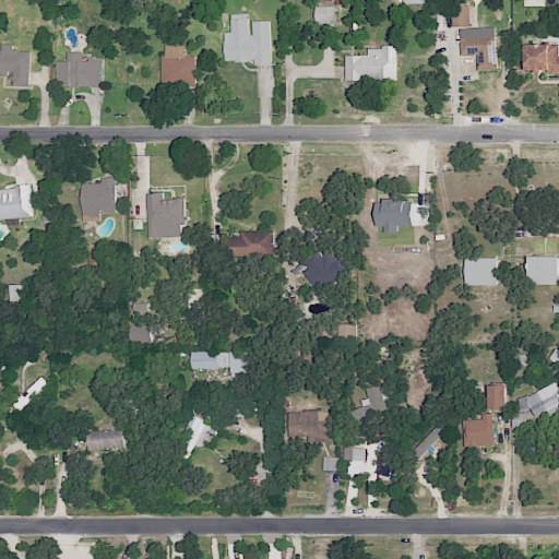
[(335,6),(316,7),(316,24),(335,23),(335,6)]
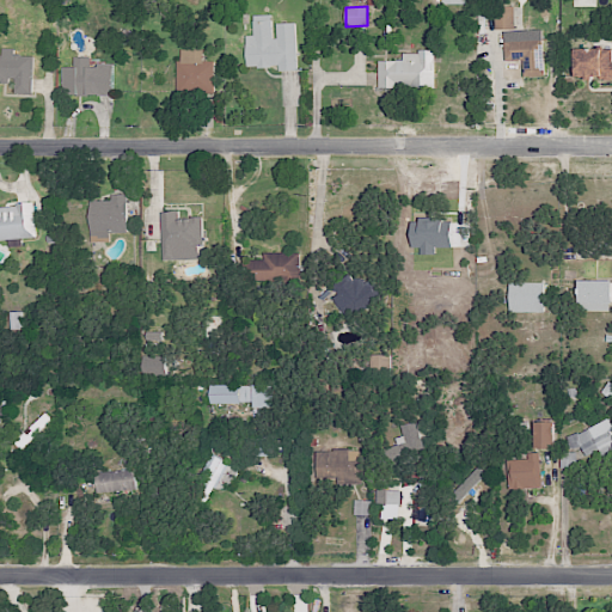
[(514,6),(494,7),(495,29),(515,29),(514,6)]
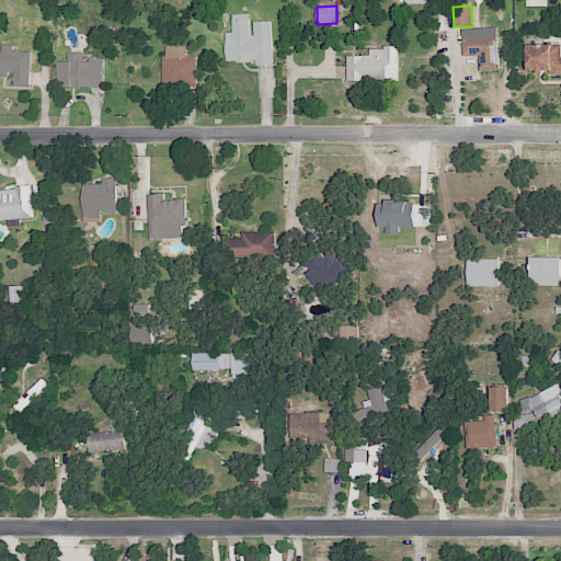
[(271,21),(251,21),(251,13),(232,13),(232,33),(226,33),(226,61),(255,60),(255,66),(273,65),(271,21)]
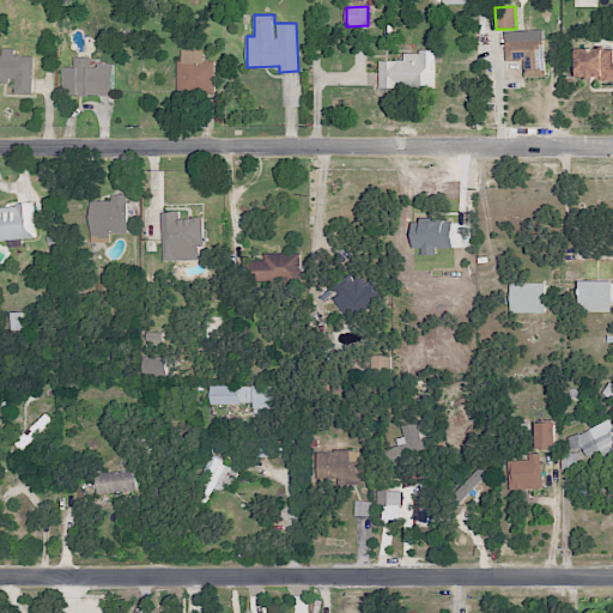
[(523,60),(523,77),(545,76),(544,30),(504,31),(505,61),(523,60)]
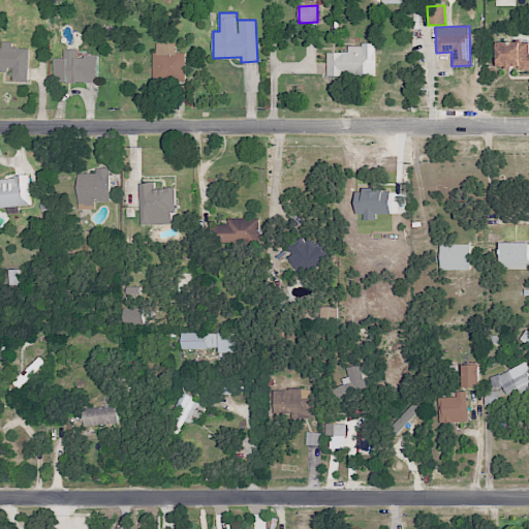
[(28,81),(29,48),(12,48),(12,41),(2,41),(1,48),(0,47),(0,69),(12,70),(12,81),(28,81)]
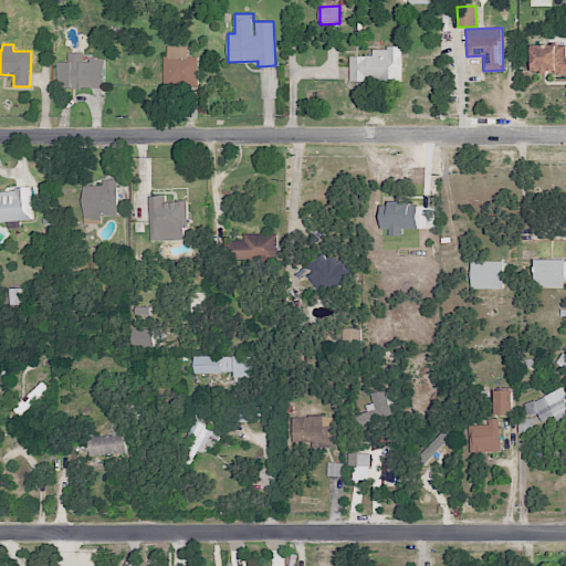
[(565,44),(532,45),(533,73),(565,71),(565,55),(565,56),(565,44)]
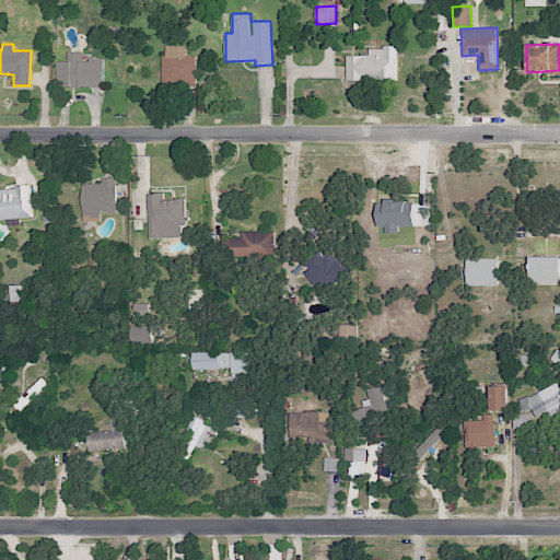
[(196,85),(196,56),(186,56),(186,46),(163,45),(162,85),(196,85)]
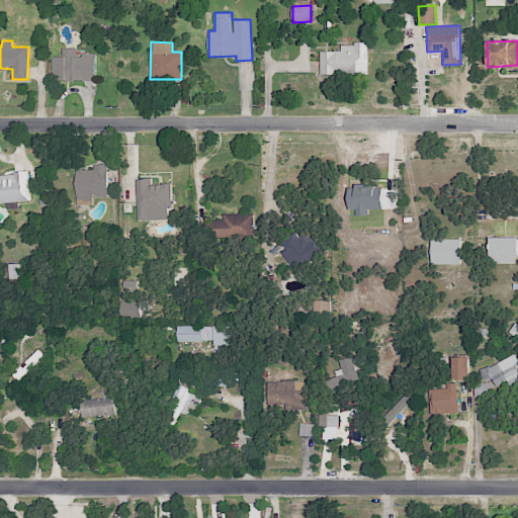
[(320,52),(321,75),(368,74),(367,44),(341,44),(341,51),(320,52)]
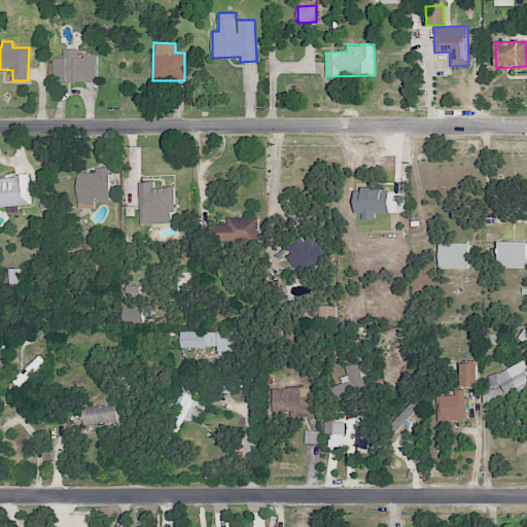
[(98,56),(77,56),(77,49),(64,48),(63,58),(54,57),(54,81),(97,82),(98,56)]
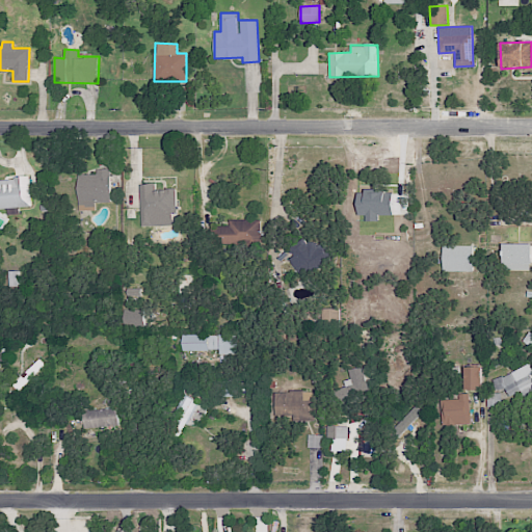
[(110,204),(110,168),(97,168),(97,174),(78,175),(78,204),(110,204)]
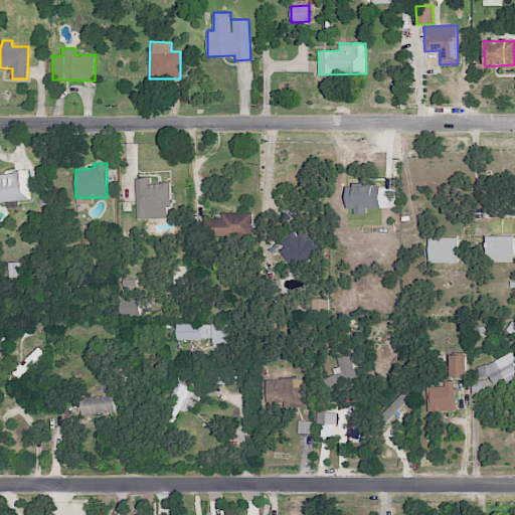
[(0,172),(0,200),(29,200),(28,172),(0,172)]
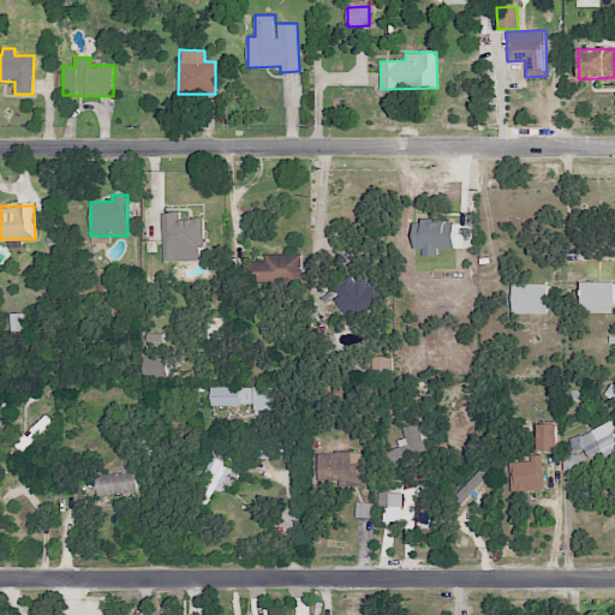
[(203,218),(180,219),(180,213),(162,213),(163,261),(201,261),(199,248),(204,248),(203,218)]
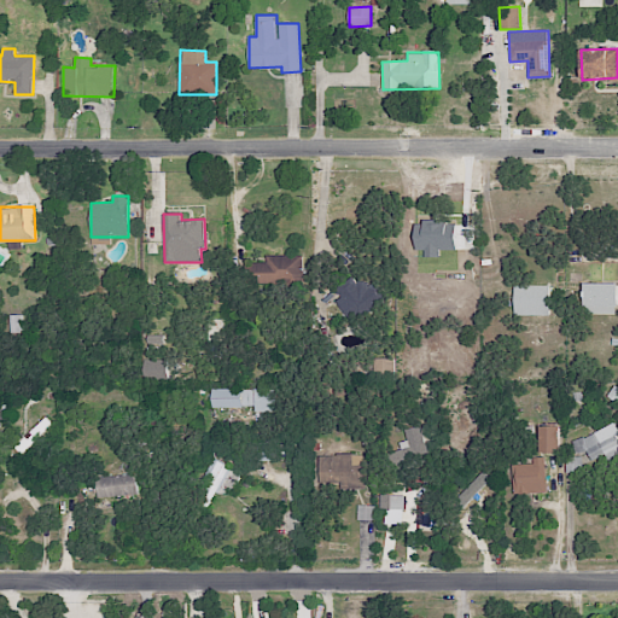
[(267,256),(267,262),(256,262),(256,285),(303,284),(302,255),(267,256)]
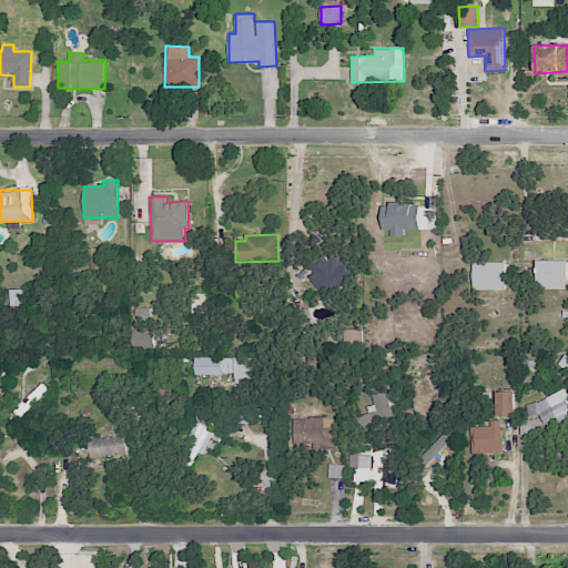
[(317,294),(355,283),(347,255),(327,262),(326,256),(308,261),(317,294)]
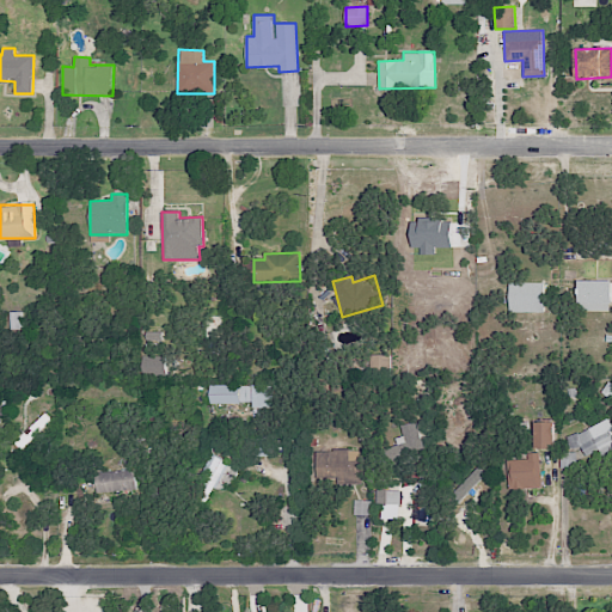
[(587,311),(610,311),(610,303),(611,301),(611,280),(579,280),(577,301),(587,301),(587,311)]
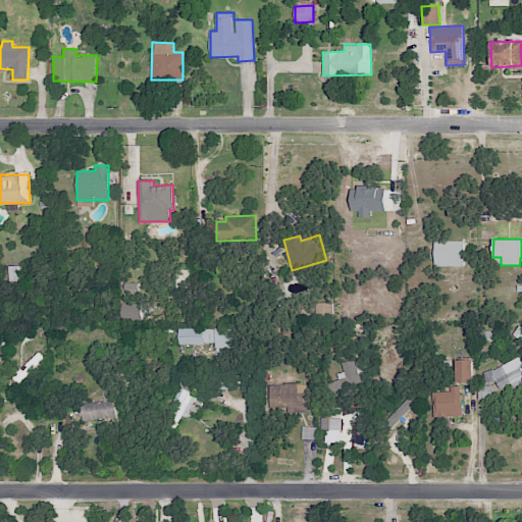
[(434,266),(464,266),(464,241),(434,241),(434,266)]
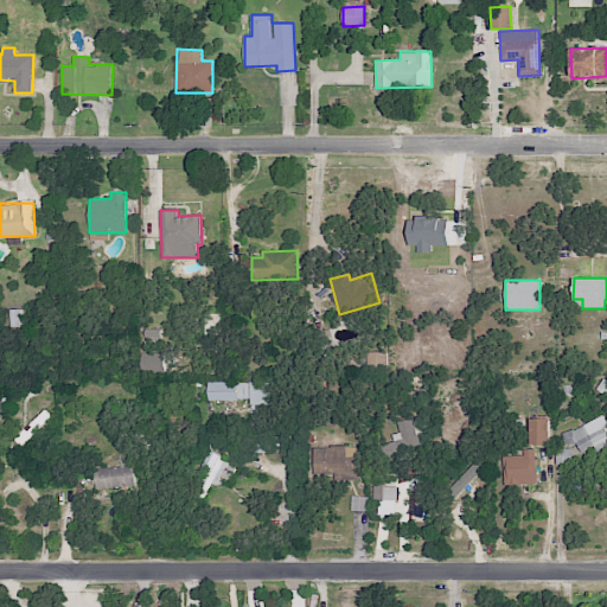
[(366,376),(387,376),(388,351),(368,351),(366,376)]
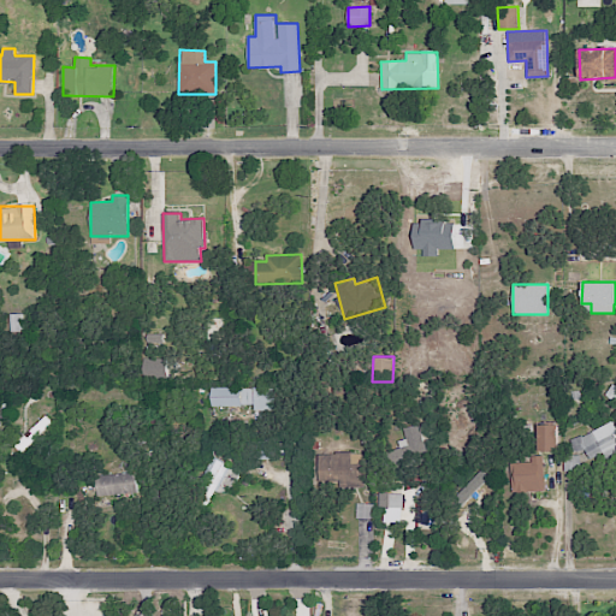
[(167,378),(167,359),(144,359),(143,377),(167,378)]
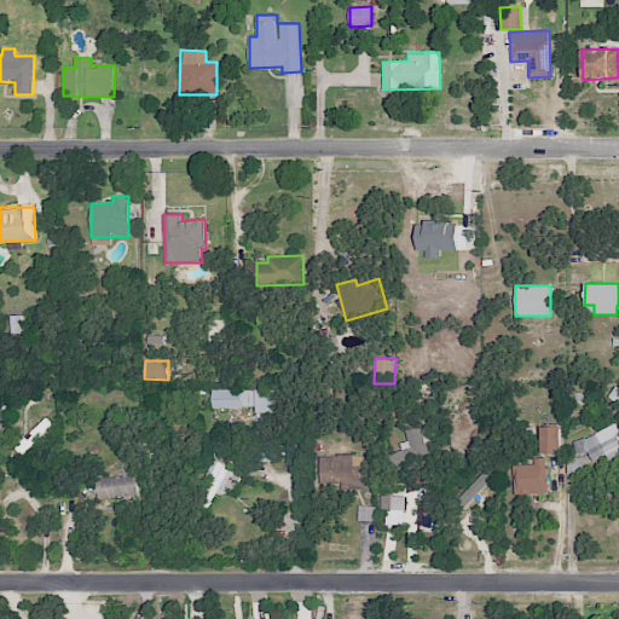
[(212,408),(255,408),(255,412),(277,412),(277,389),(212,389),(212,408)]
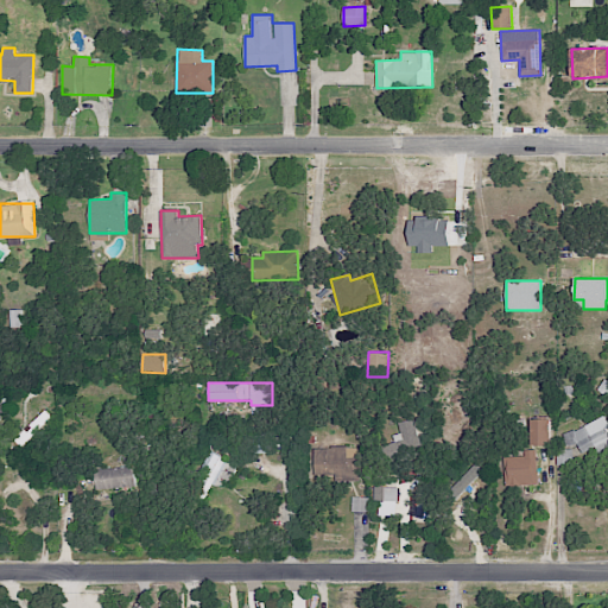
[(32,420),(39,429),(51,417),(45,410),(32,420)]
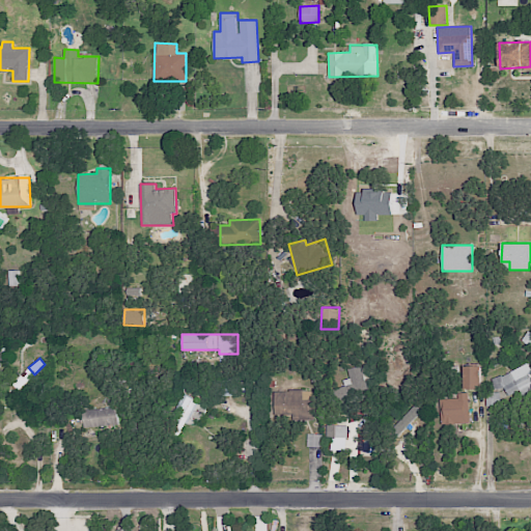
[(530,388),(530,373),(526,364),(492,381),(496,390),(504,386),(510,398),(530,388)]
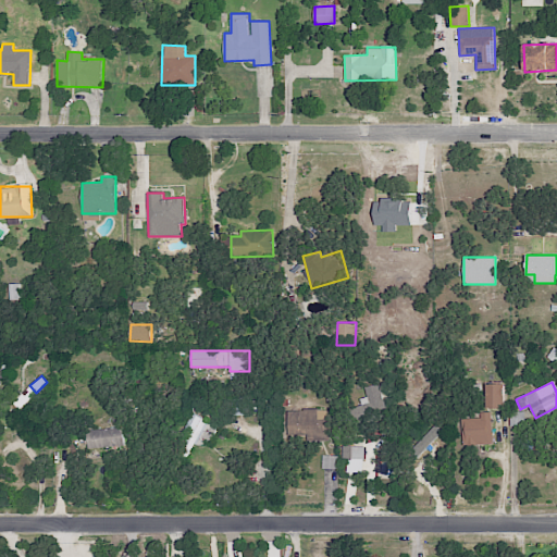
[(505,408),(505,384),(486,384),(485,408),(505,408)]
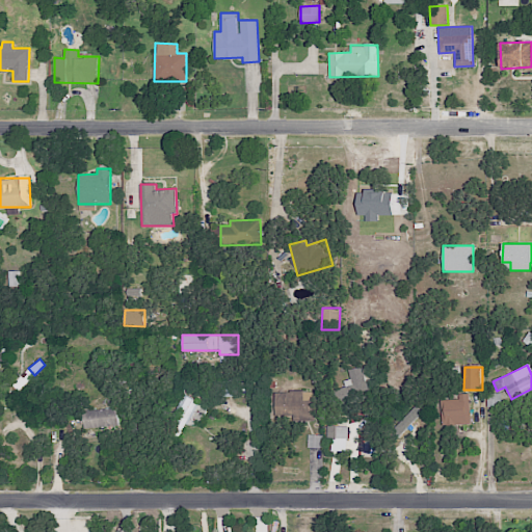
[(340,404),(371,399),(368,379),(344,383),(345,387),(337,389),(340,404)]
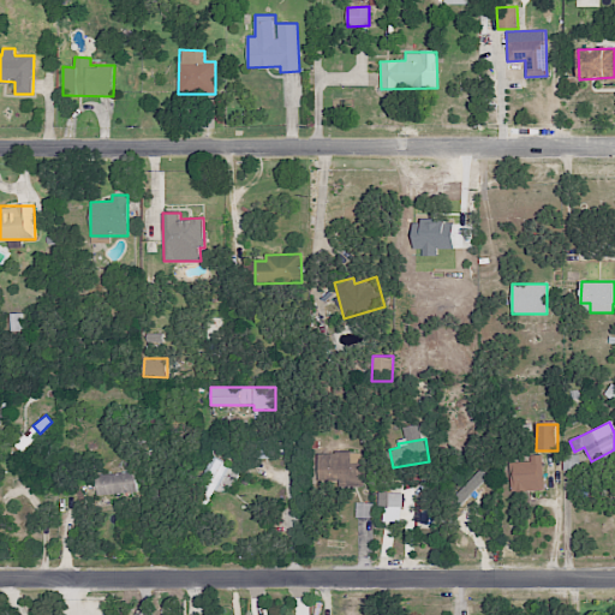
[(257,441),(257,459),(272,458),(272,440),(257,441)]
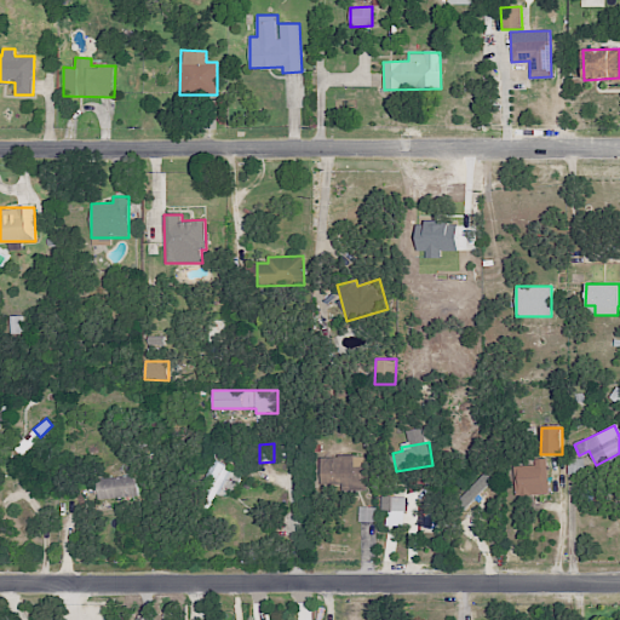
[(514,466),(515,495),(547,494),(546,458),(535,459),(535,465),(514,466)]
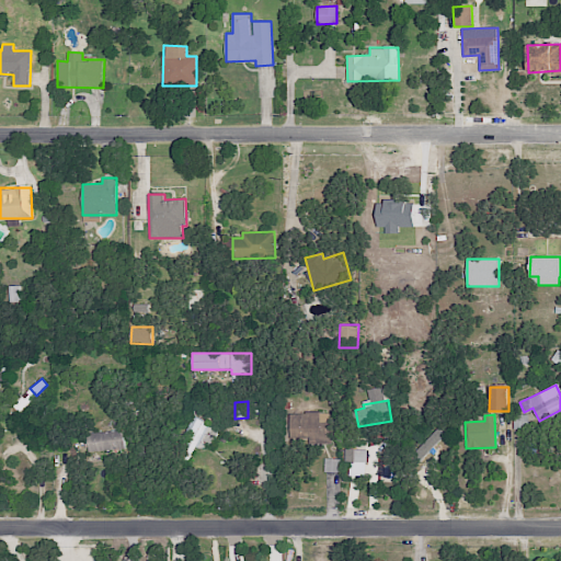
[(528,414),(514,414),(515,428),(528,427),(528,414)]
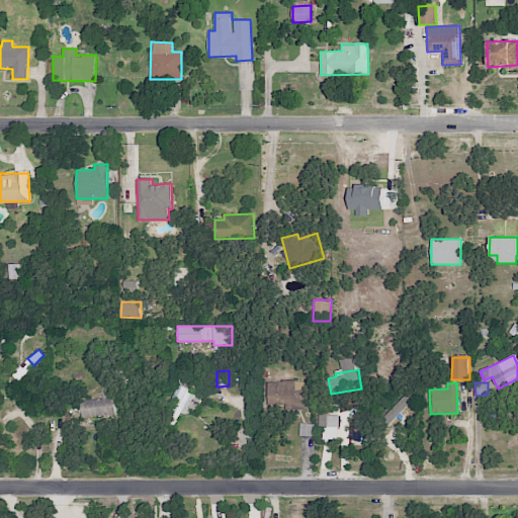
[(162,421),(174,427),(181,411),(185,414),(193,399),(200,403),(203,395),(180,383),(162,421)]
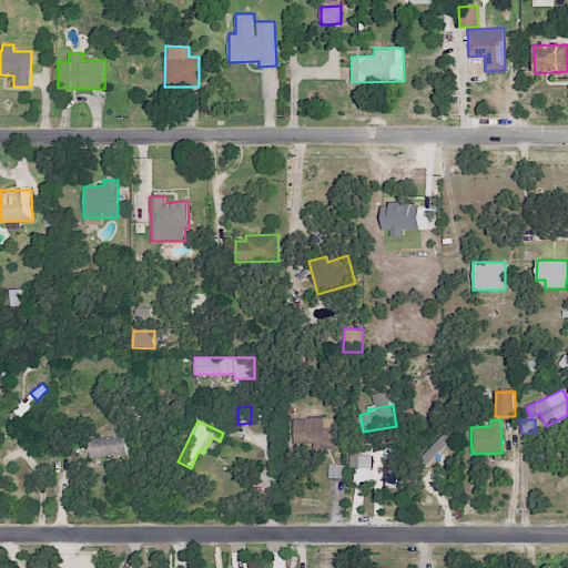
[(422,457),(427,464),(450,439),(444,433),(422,457)]
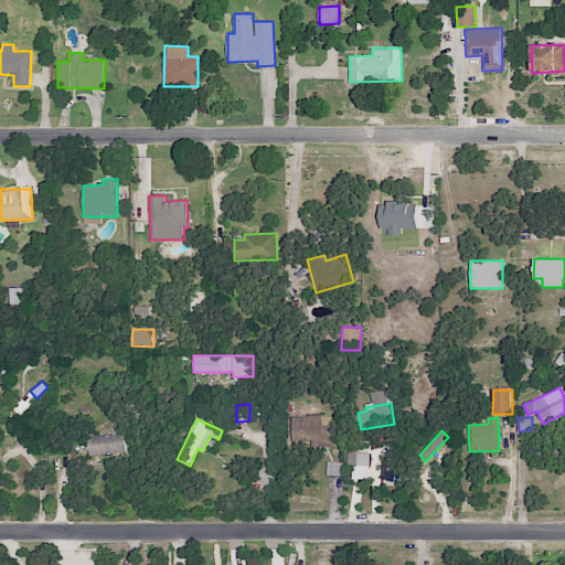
[(88,435),(89,454),(125,452),(125,434),(88,435)]
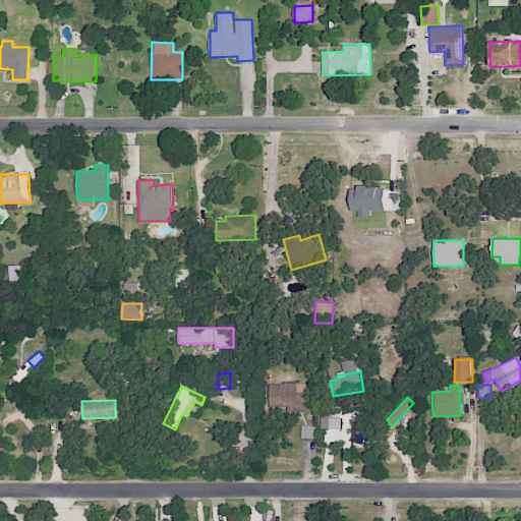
[(340,417),(321,416),(321,428),(340,429),(340,417)]
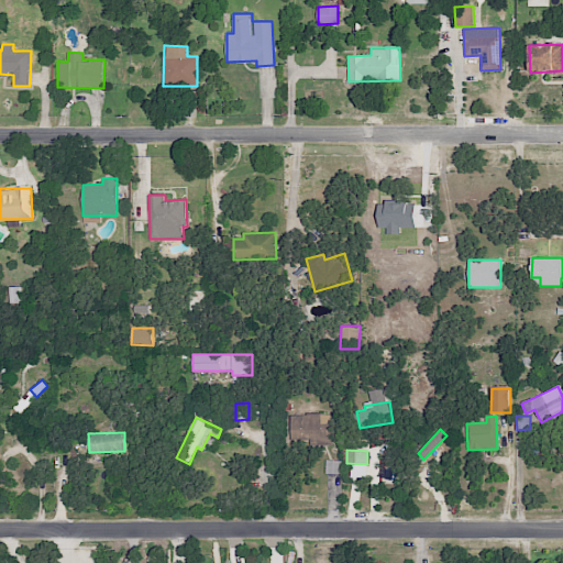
[(326,473),(341,474),(341,461),(326,460),(326,473)]
